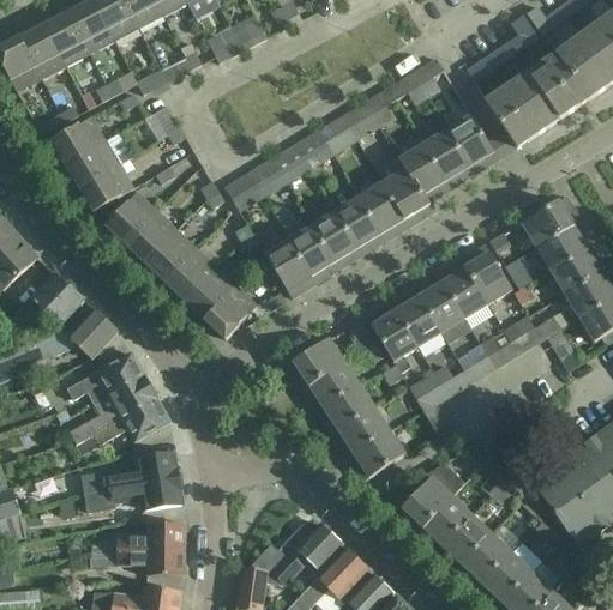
[(70,12),(91,53),(115,40),(94,0),(70,12)]
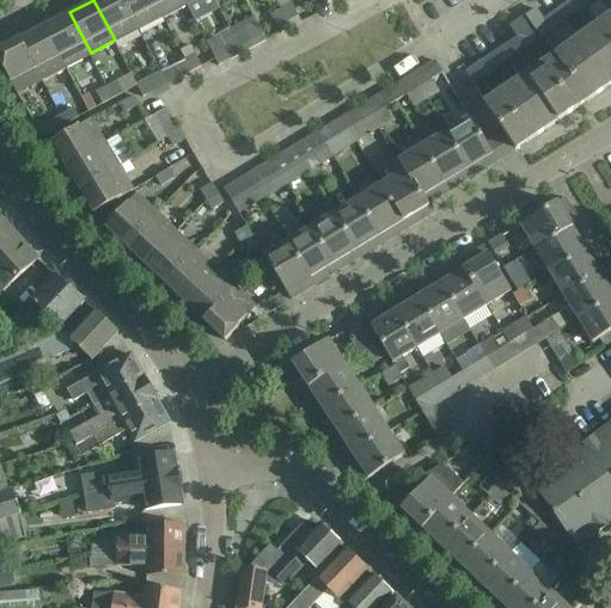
[(93,0),(115,40),(139,28),(124,0),(93,0)]
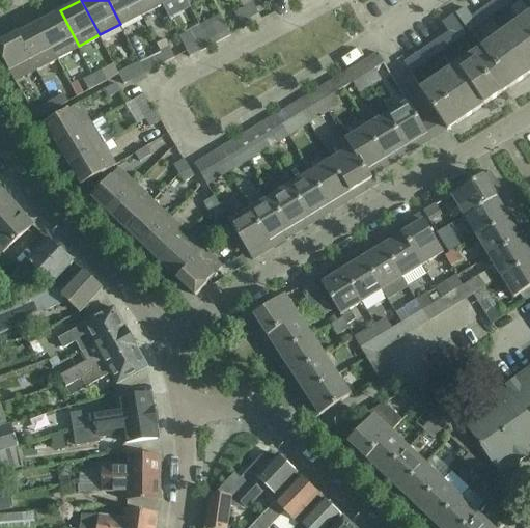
[(108,0),(120,24),(141,12),(135,0),(108,0)]
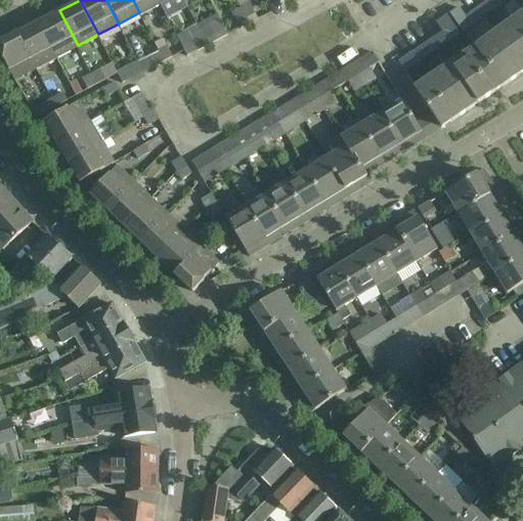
[(133,0),(139,12),(160,2),(159,0),(133,0)]
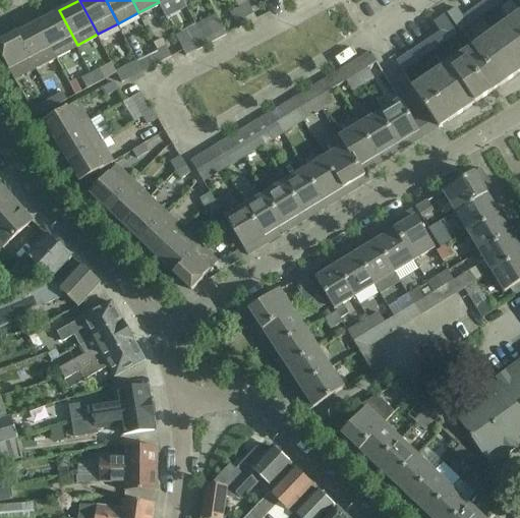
[(484,0),(475,6),(481,14),(492,7),(486,0),(484,0)]
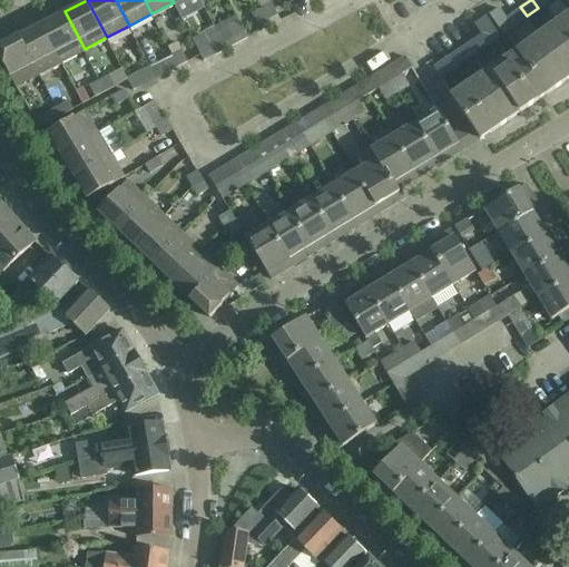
[(278,12),(273,1),(263,7),(268,18),(278,12)]
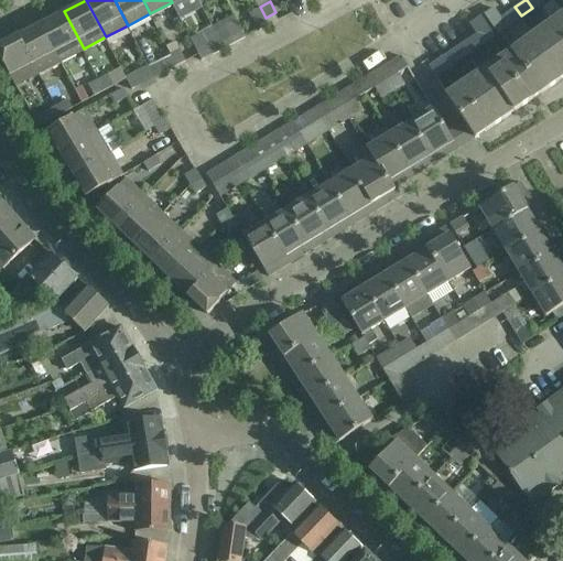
[(493,23),(501,17),(494,6),(485,12),(493,23)]
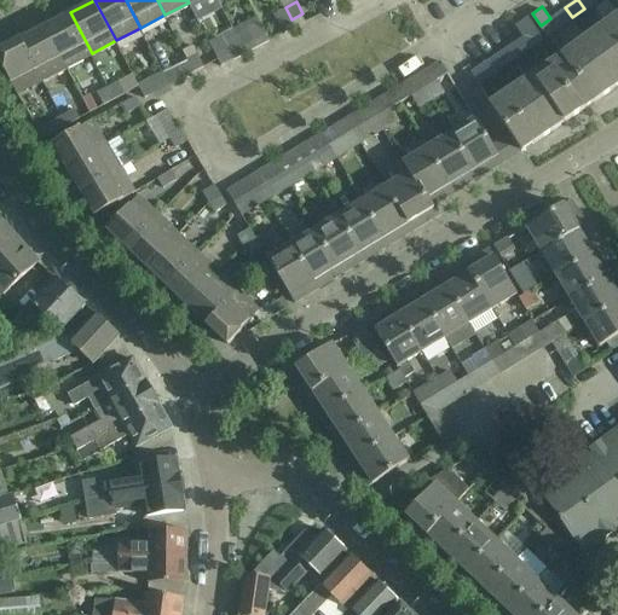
[(292,19),(286,7),(275,12),(281,24),(292,19)]
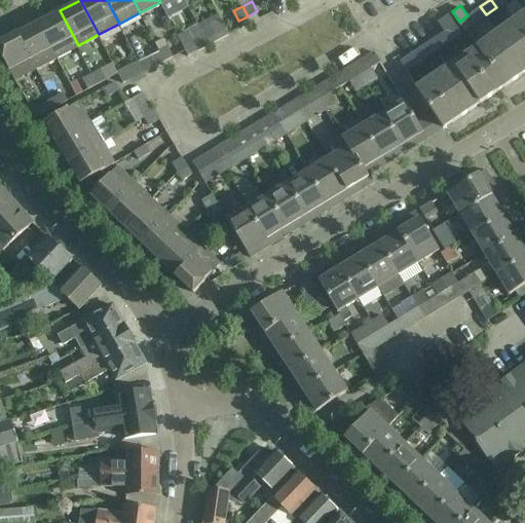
[(476,22),(486,14),(480,6),(470,14),(476,22)]
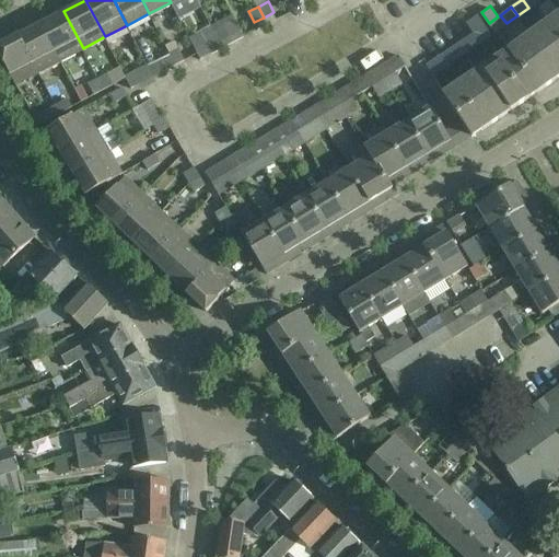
[(63,11),(42,23),(60,59),(83,48),(63,11)]
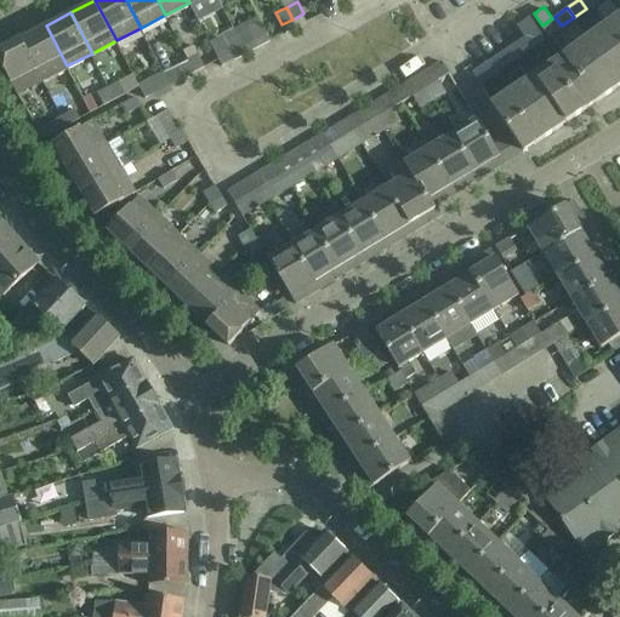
[(619,12),(493,102),(524,149),(596,101),(619,83),(619,12)]
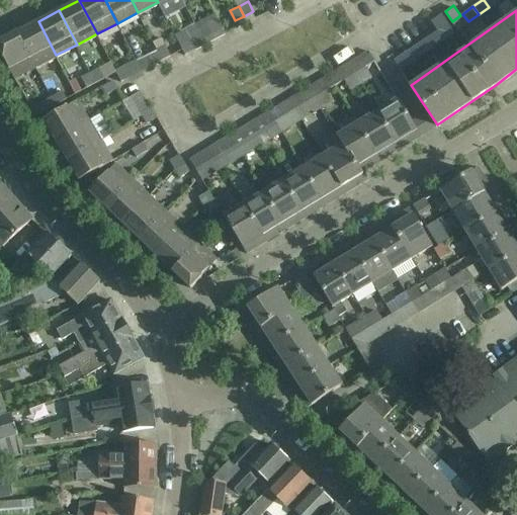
[(448,23),(441,13),(432,19),(439,29),(448,23)]
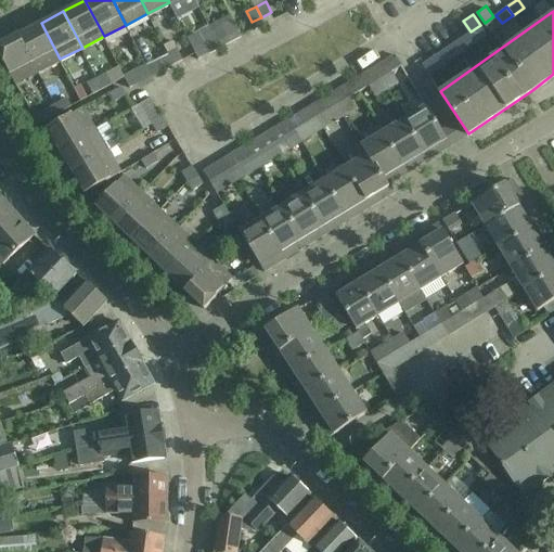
[(485,23),(491,30),(502,23),(495,15),(493,16),(485,23)]
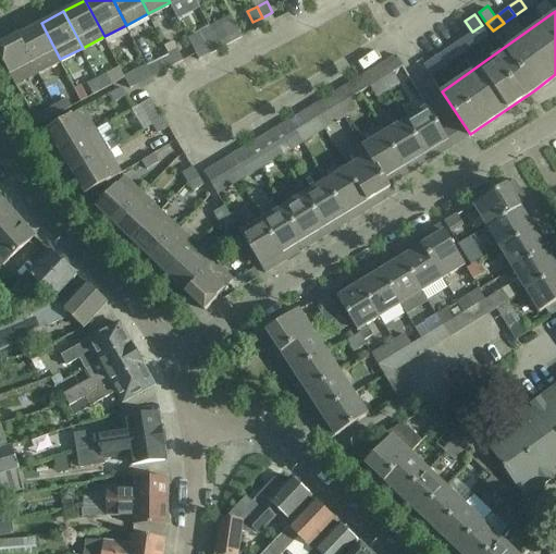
[(60,59),(41,23),(19,34),(38,71),(60,59)]
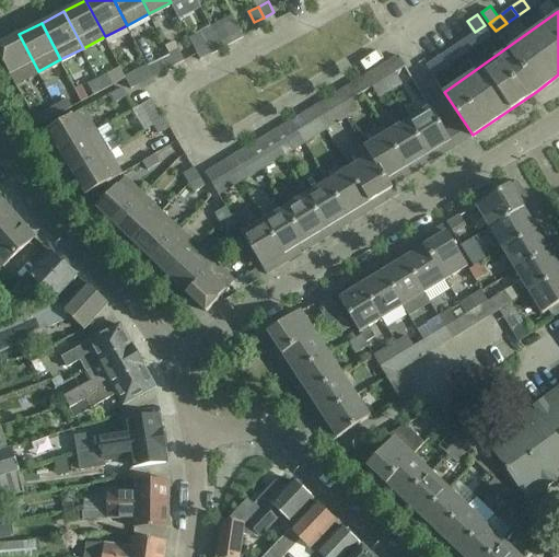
[(223,24),(213,30),(220,41),(229,35),(223,24)]
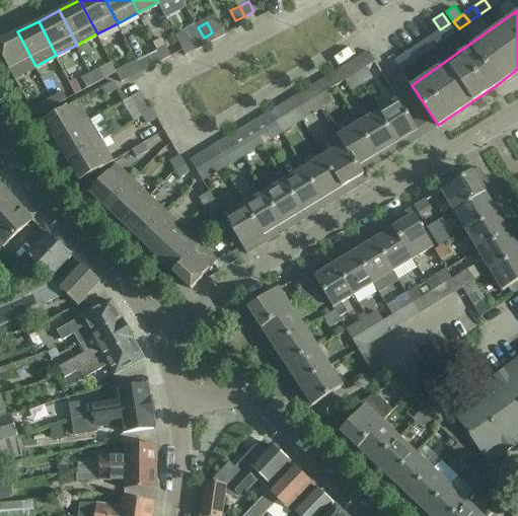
[(444,40),(455,32),(449,23),(440,29),(438,30),(444,40)]
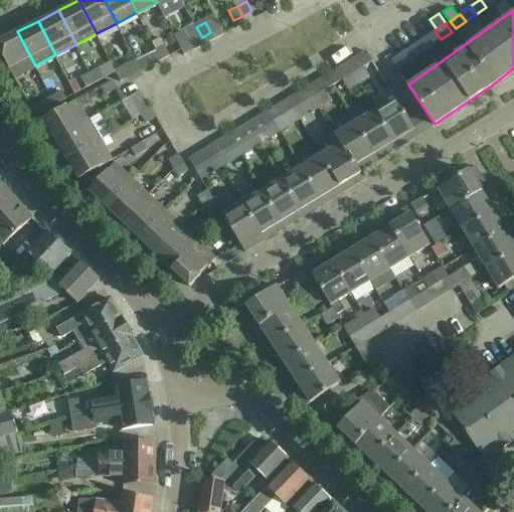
[(202,37),(196,27),(188,31),(193,41),(202,37)]
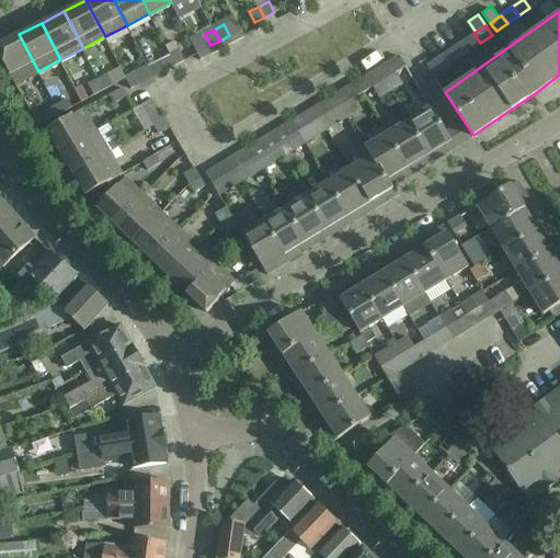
[(473,33),(463,41),(468,50),(480,43),(473,33)]
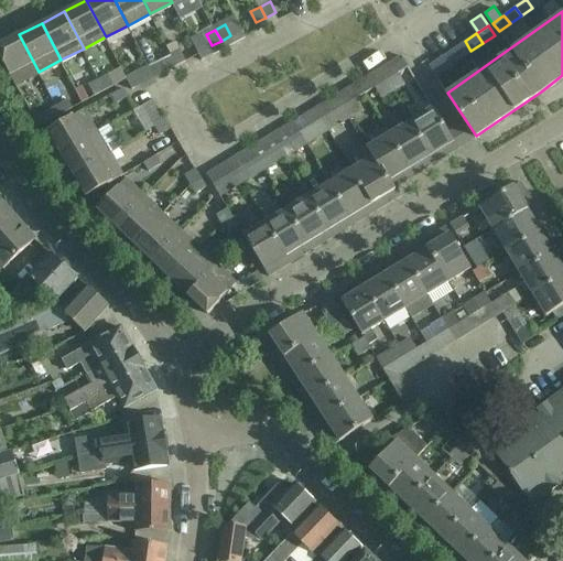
[(39,72),(19,34),(0,44),(0,53),(15,84),(39,72)]
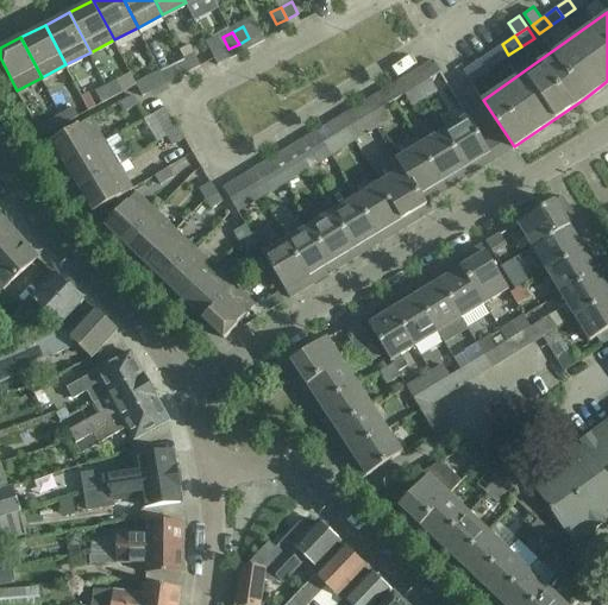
[(502,44),(489,52),(496,63),(508,55),(502,44)]
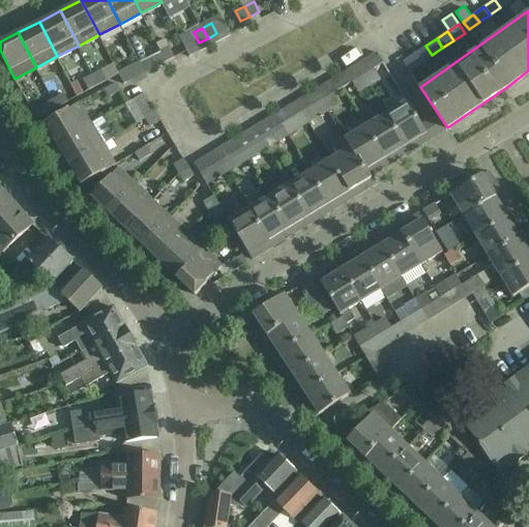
[(170,45),(160,50),(166,60),(175,56),(170,45)]
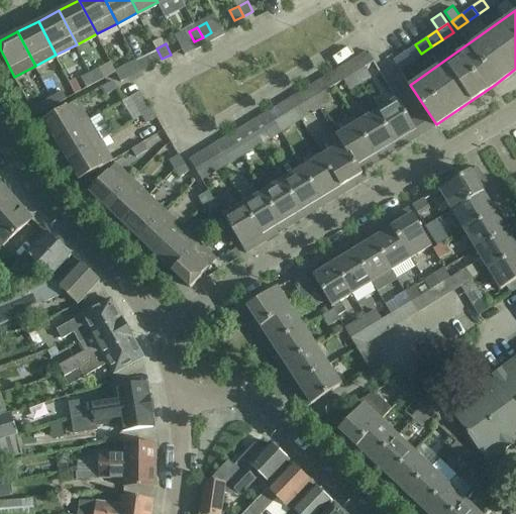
[(415,44),(405,53),(410,61),(421,54),(415,44)]
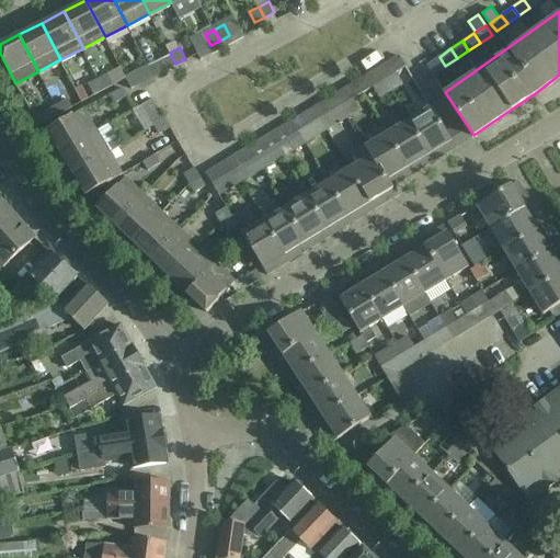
[(175,64),(170,53),(160,57),(167,68),(175,64)]
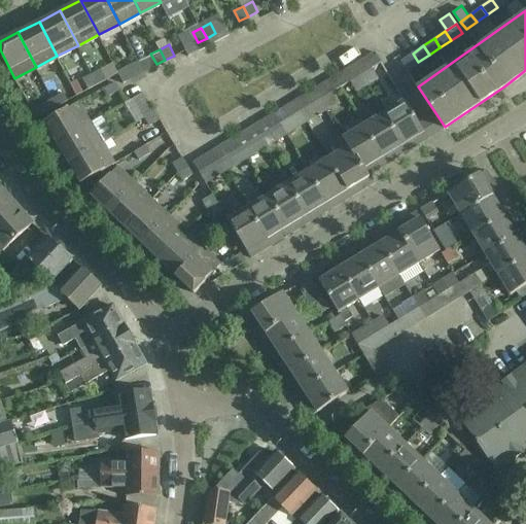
[(382,61),(376,50),(365,57),(372,67),(382,61)]
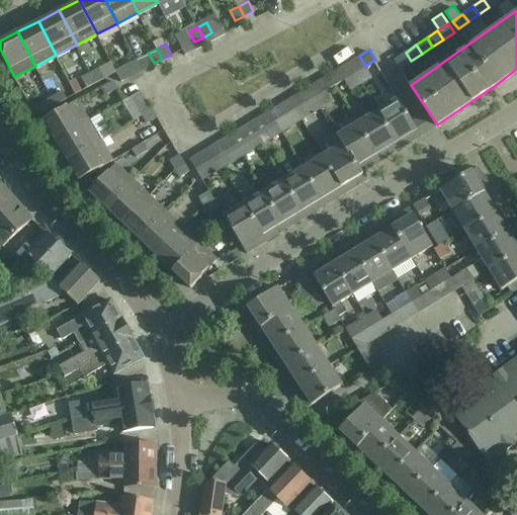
[(406,53),(395,60),(401,68),(411,61),(406,53)]
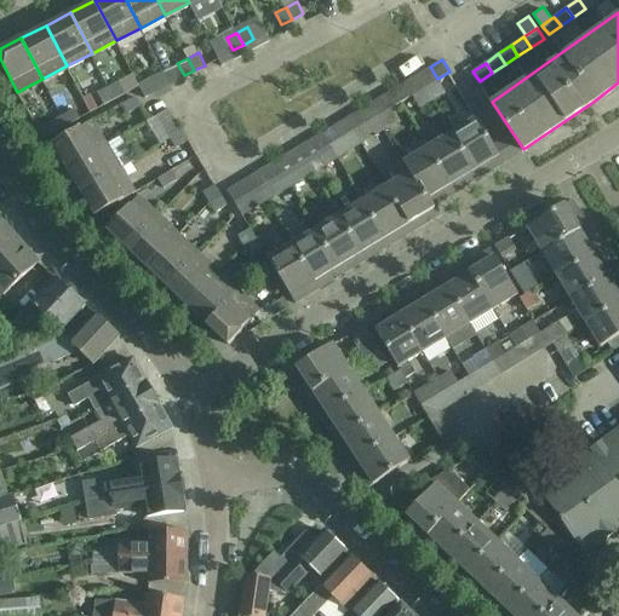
[(155,91),(148,78),(138,82),(145,96),(155,91)]
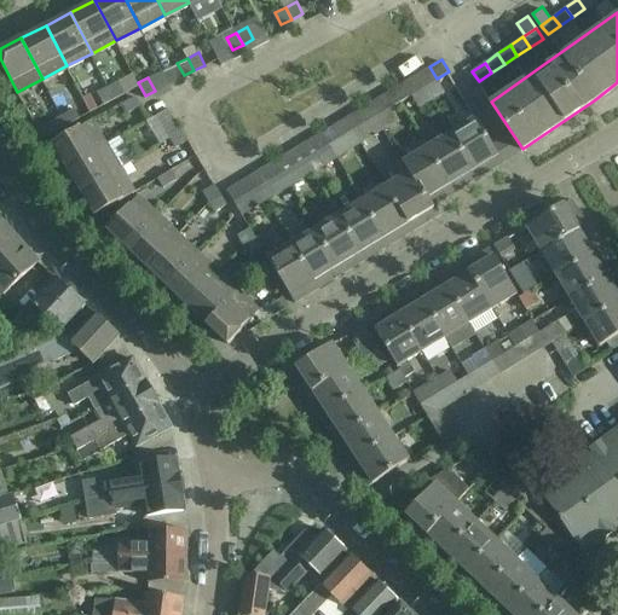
[(108,85),(115,97),(125,92),(119,80),(108,85)]
